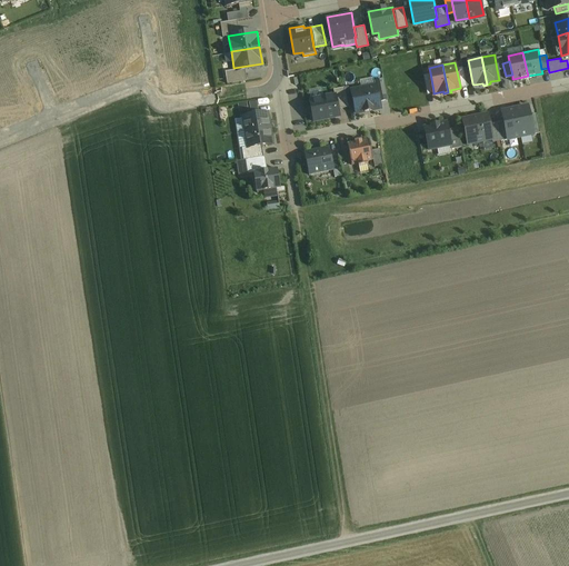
[(456,67),(460,86),(466,85),(462,67),(462,66),(456,67)]
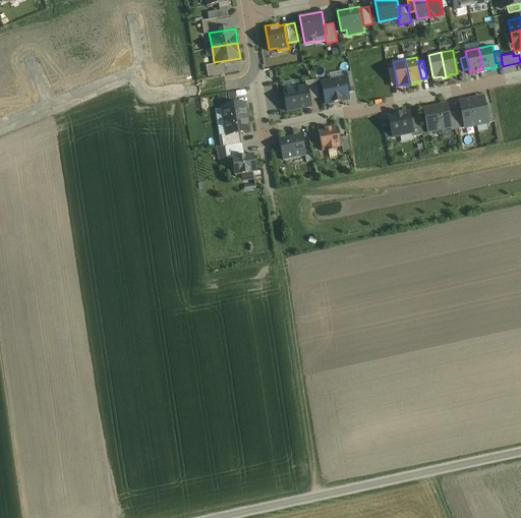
[(423,61),(426,77),(432,76),(429,60),(423,61)]
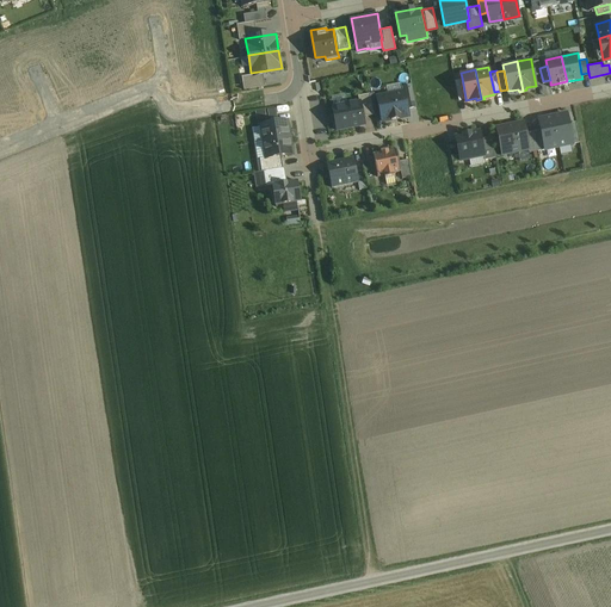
[(458,99),(466,98),(462,78),(455,79),(458,99)]
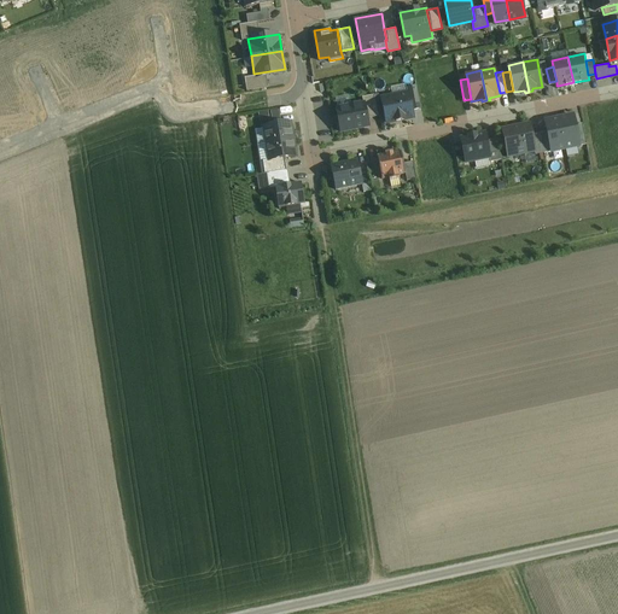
[(408,92),(410,109),(420,106),(417,85),(404,87),(406,92),(408,92)]
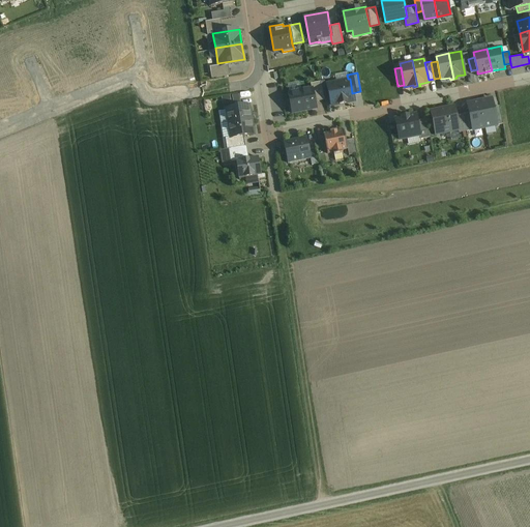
[(320,80),(324,98),(330,96),(327,83),(326,79),(320,80)]
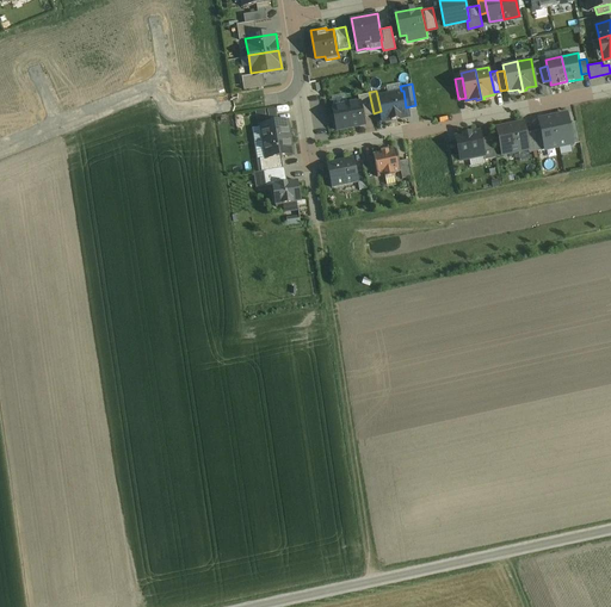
[(381,111),(382,119),(408,113),(406,107),(403,91),(401,91),(377,95),(381,111)]
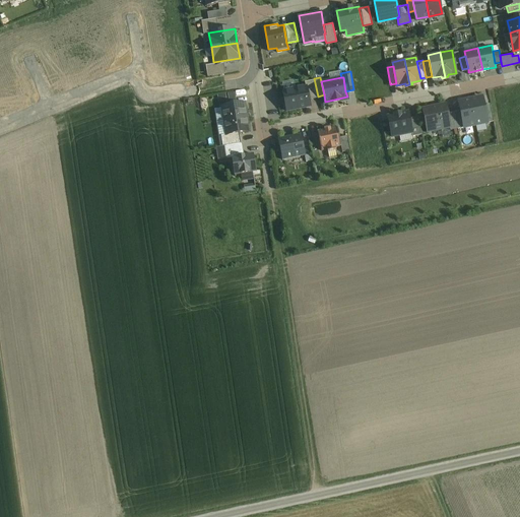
[(307,85),(309,98),(318,97),(314,78),(304,80),(305,85),(307,85)]
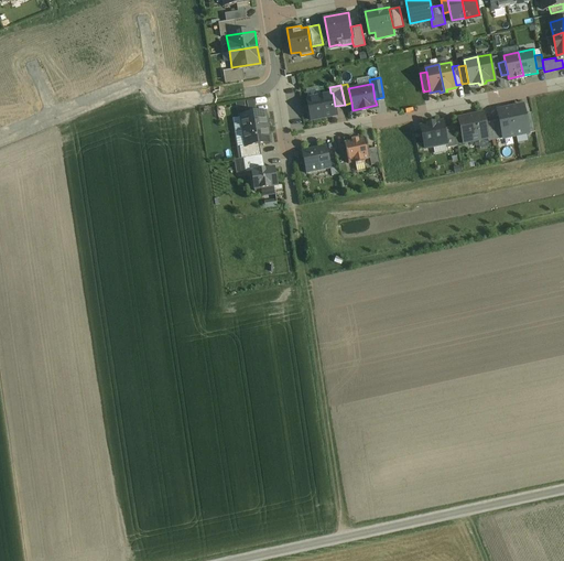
[(331,93),(306,97),(311,119),(337,114),(335,106),(333,93),(331,93)]
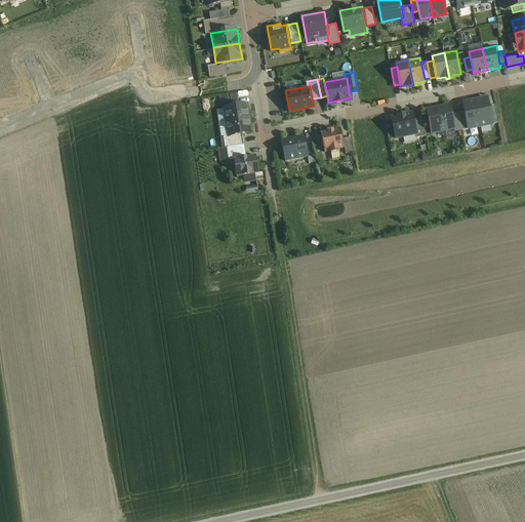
[(487,96),(475,98),(480,125),(492,122),(488,105),(487,96)]
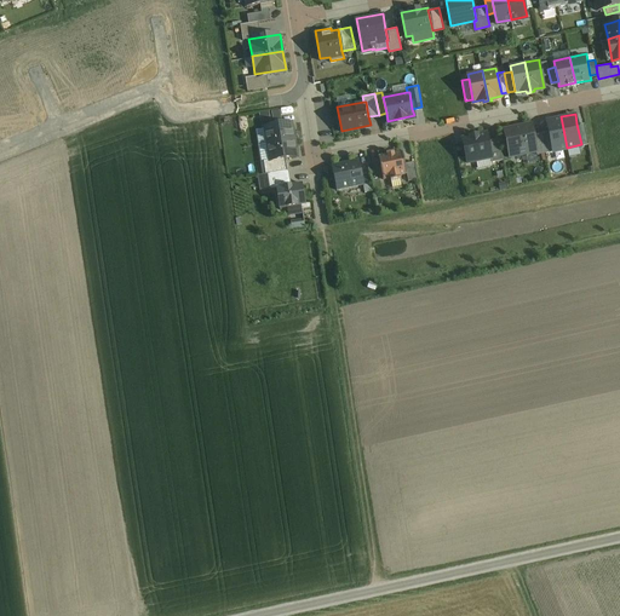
[(561,116),(546,120),(549,130),(552,150),(567,148),(561,116)]
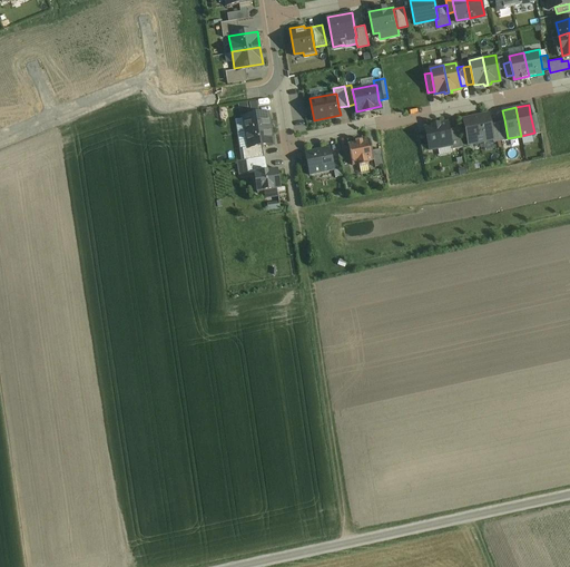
[(244,115),(246,129),(272,126),(271,119),(268,119),(267,111),(244,115)]
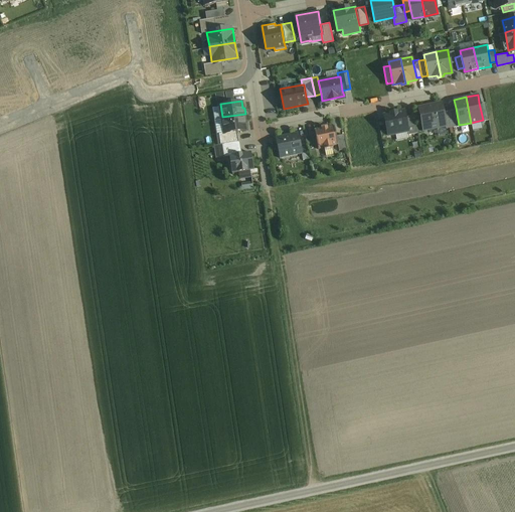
[(442,102),(418,107),(422,130),(446,125),(443,111),(442,102)]
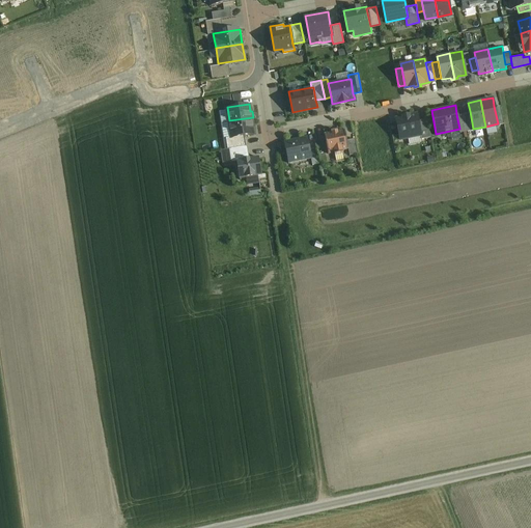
[(494,106),(498,123),(504,122),(500,105),(494,106)]
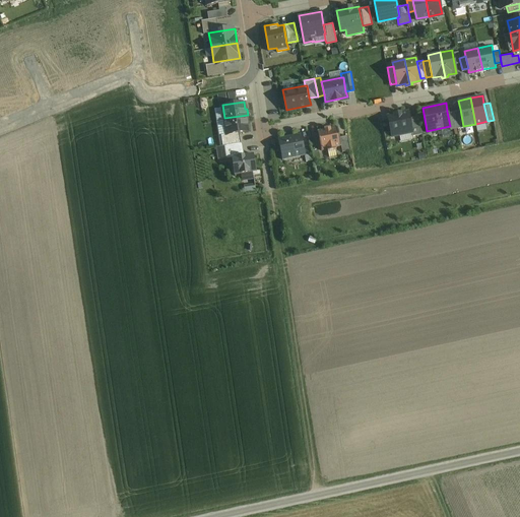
[(458,127),(463,126),(460,109),(454,110),(458,127)]
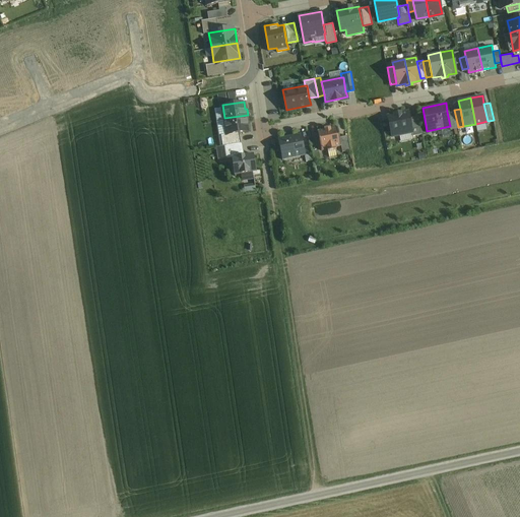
[(458,127),(454,110),(447,112),(450,126),(450,129),(458,127)]
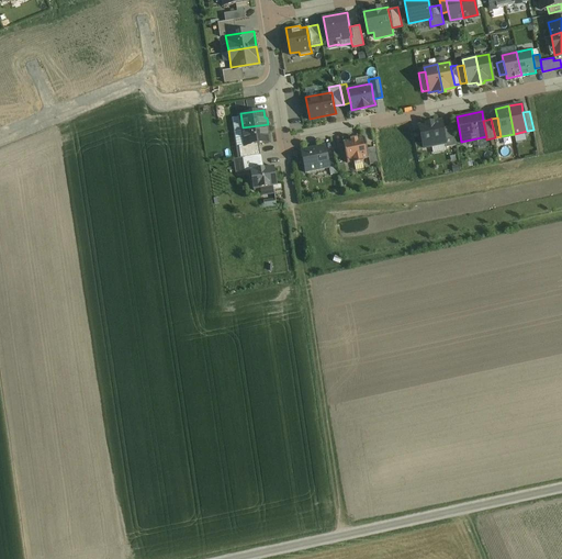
[(440,120),(433,121),(426,123),(419,124),(424,146),(445,142),(441,126),(440,120)]
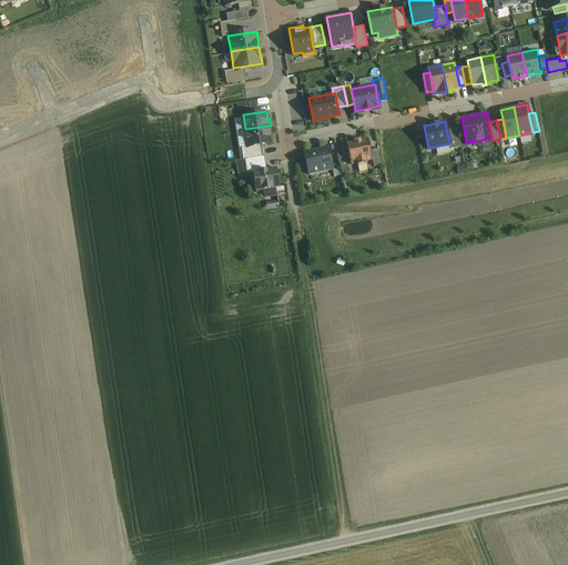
[(271,125),(245,129),(247,145),(261,143),(272,142),(270,132),(272,132),(271,125)]
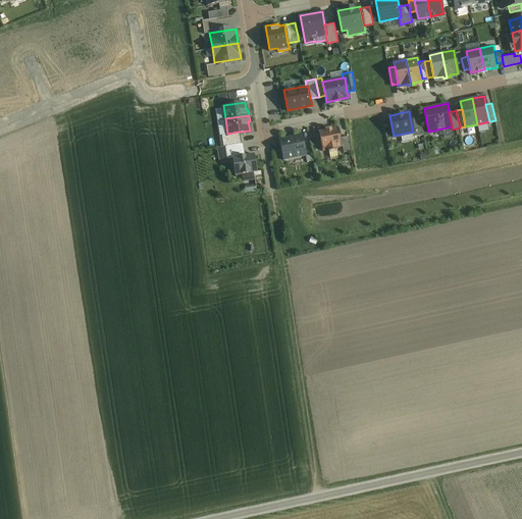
[(419,115),(410,117),(413,132),(414,136),(423,134),(419,115)]
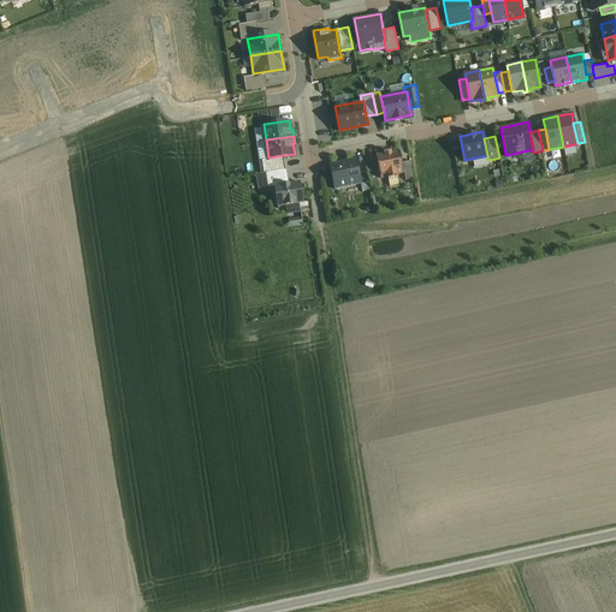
[(400,149),(375,154),(380,176),(388,174),(388,177),(397,176),(397,173),(403,171),(402,161),(400,149)]
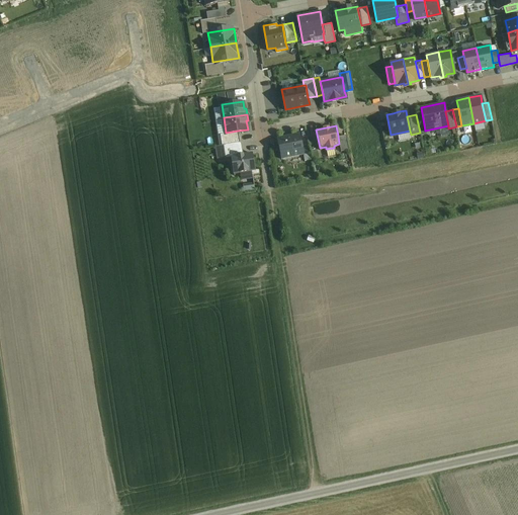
[(226,133),(220,133),(222,144),(240,141),(238,131),(226,133)]
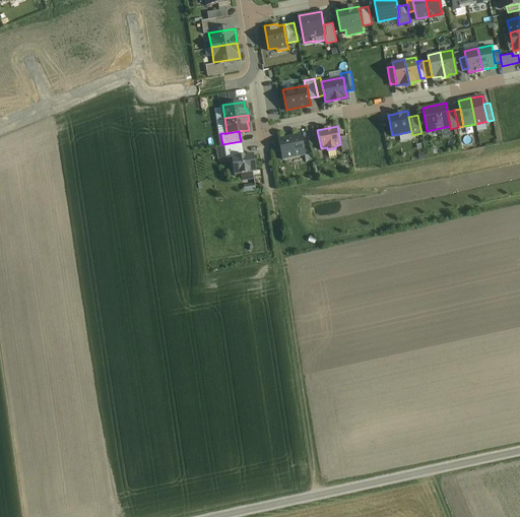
[(301,133),(278,138),(282,157),(305,153),(301,133)]
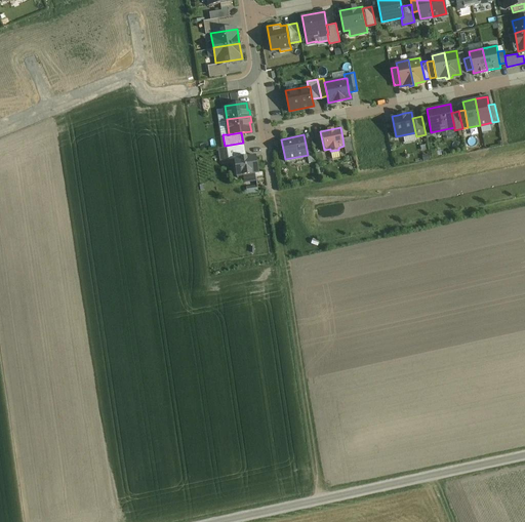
[(351,136),(342,137),(344,146),(346,152),(354,150),(351,136)]
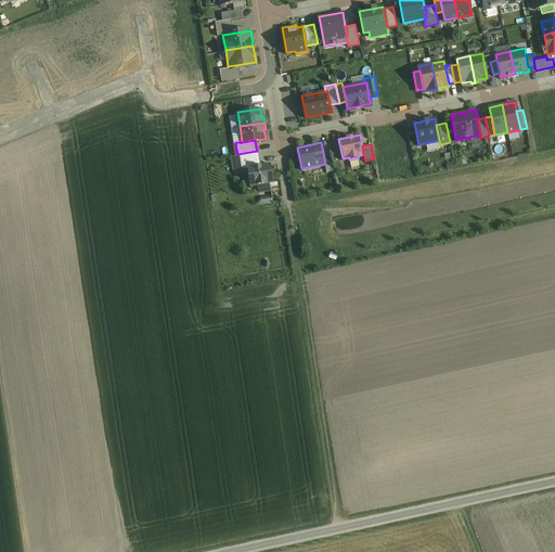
[(257,151),(237,154),(240,154),(242,168),(247,167),(247,166),(260,164),(258,151),(257,151)]
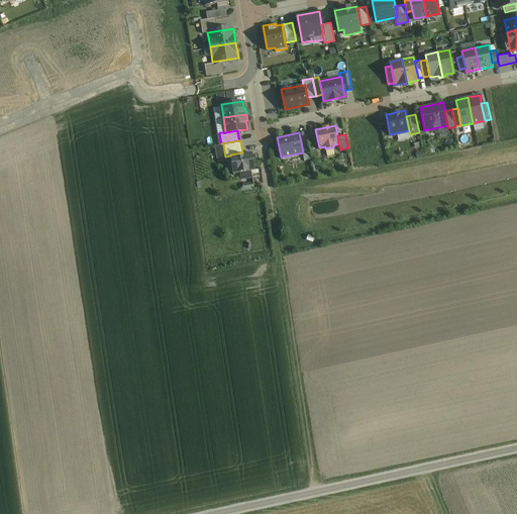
[(242,152),(230,155),(230,156),(233,173),(251,170),(254,169),(251,151),(242,152)]
